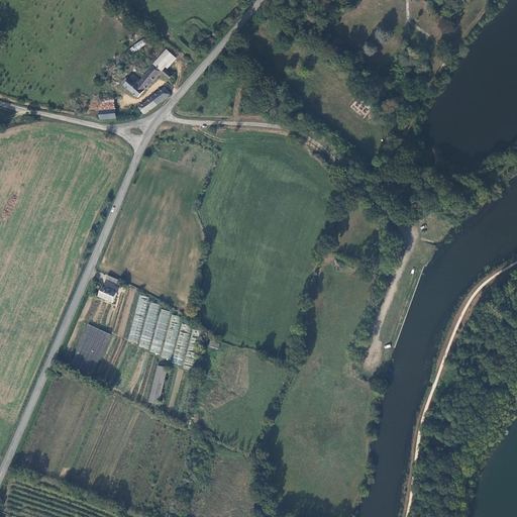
[(142,39),(129,48),(132,54),(145,44),(142,39)]
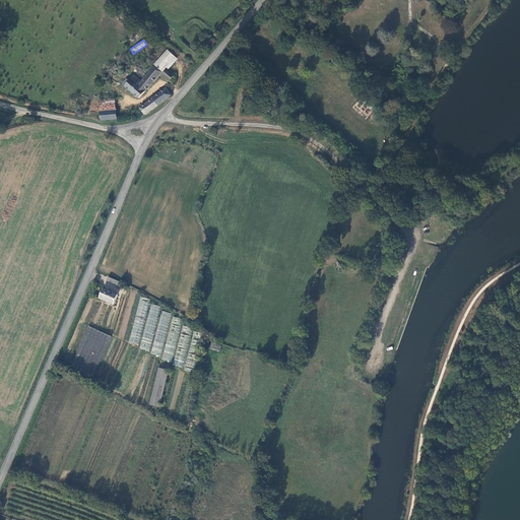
[(155,65),(163,71),(175,57),(167,50),(154,64),(155,65)]
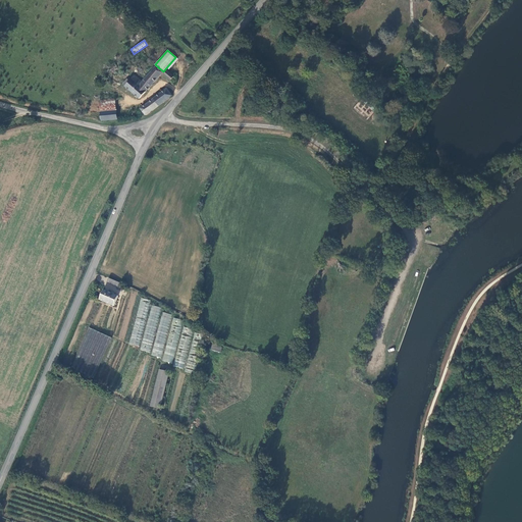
[(140,98),(163,71),(156,65),(142,81),(135,75),(129,80),(127,77),(122,84),(140,98)]
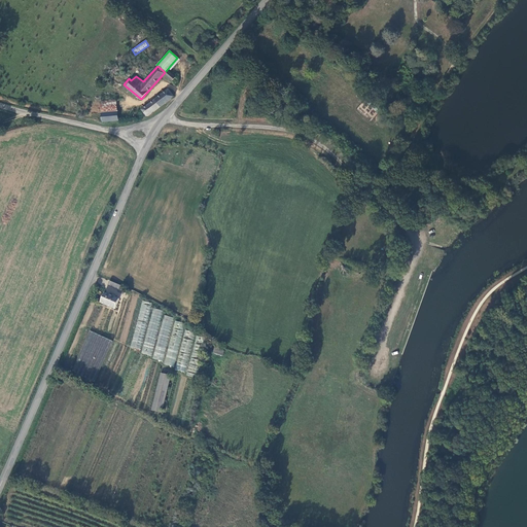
[(169,72),(166,75),(173,80),(176,77),(169,72)]
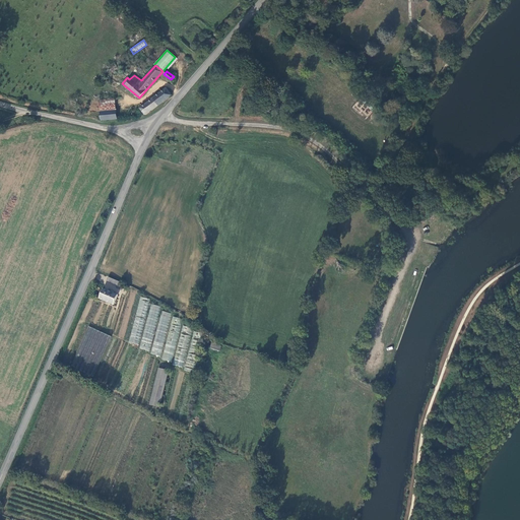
[(146,114),(172,95),(167,88),(141,108),(146,114)]
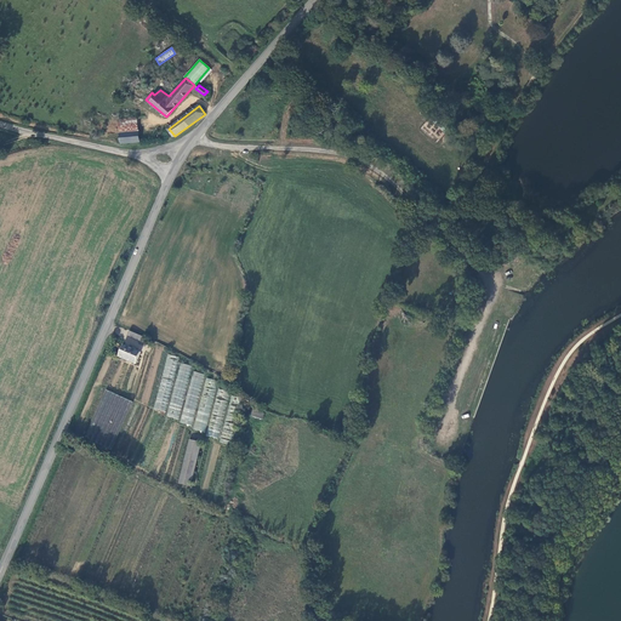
[(137,118),(119,120),(121,142),(140,141),(137,118)]
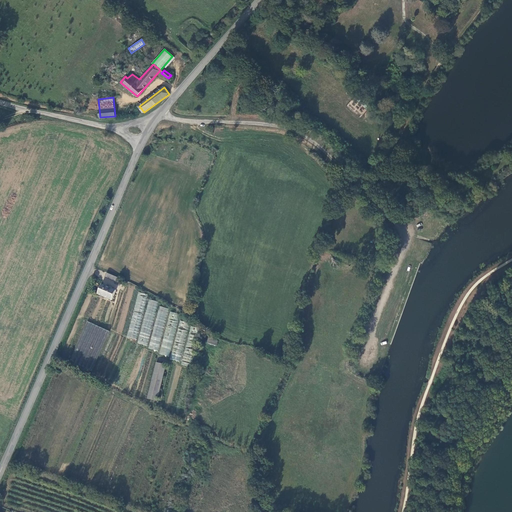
[(103,284),(99,293),(112,299),(117,290),(103,284)]
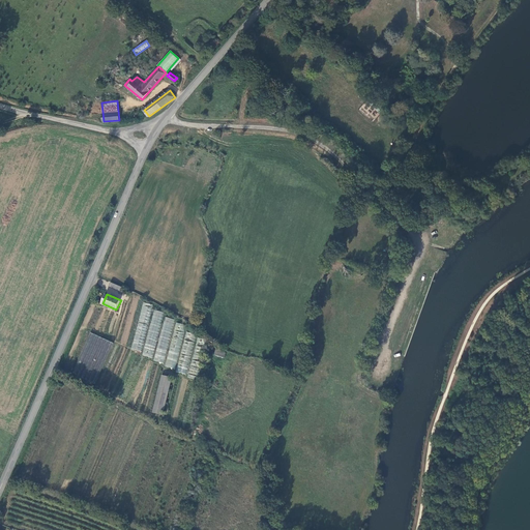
[(131,349),(142,351),(152,306),(142,303),(131,349)]
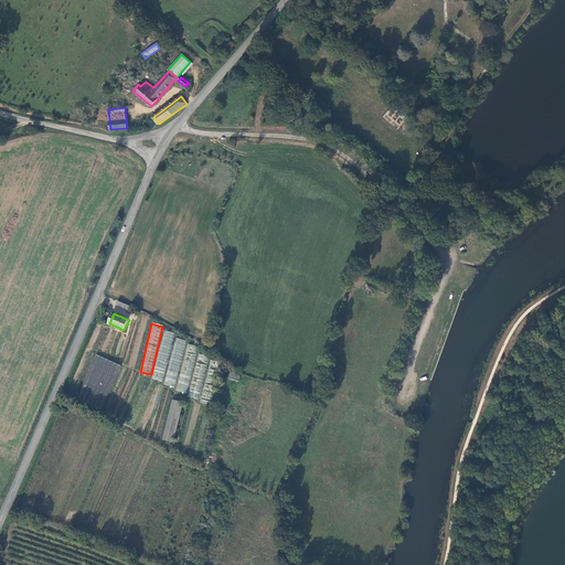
[(180,362),(185,340),(174,338),(168,365),(158,363),(155,380),(163,381),(162,384),(173,386),(179,365),(180,362)]
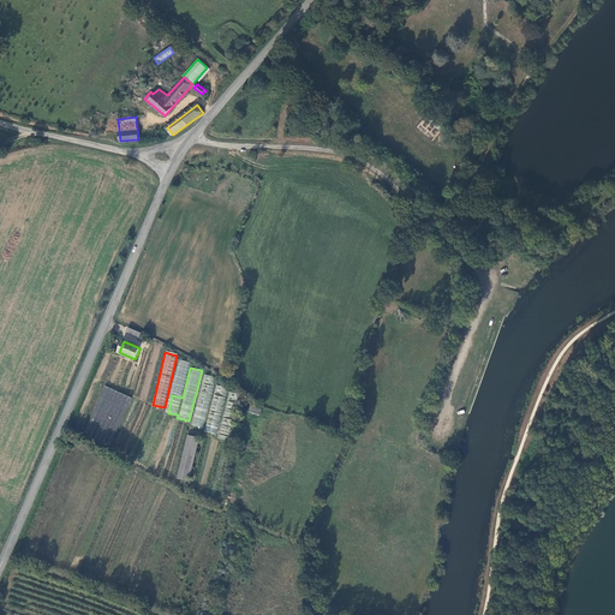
[(199,390),(191,425),(203,428),(213,390),(214,386),(212,386),(214,377),(204,375),(203,381),(208,382),(206,392),(199,390)]
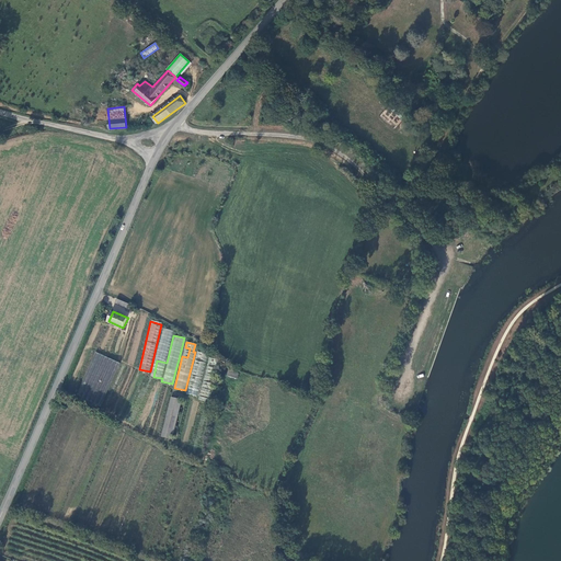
[(121,364),(96,352),(77,396),(101,407),(121,364)]
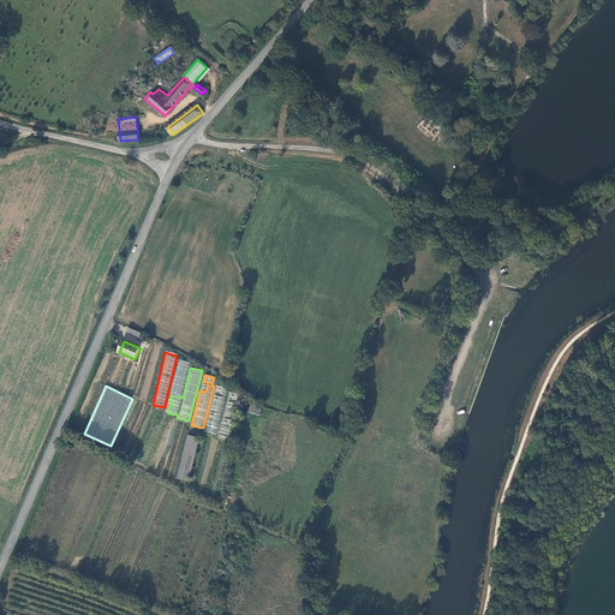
[(250,405),(248,411),(260,416),(262,410),(250,405)]
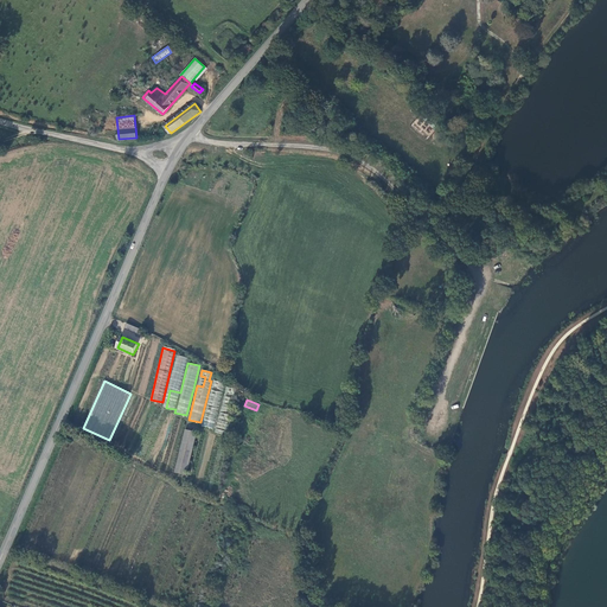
[(197,432),(186,429),(176,472),(186,475),(197,432)]
